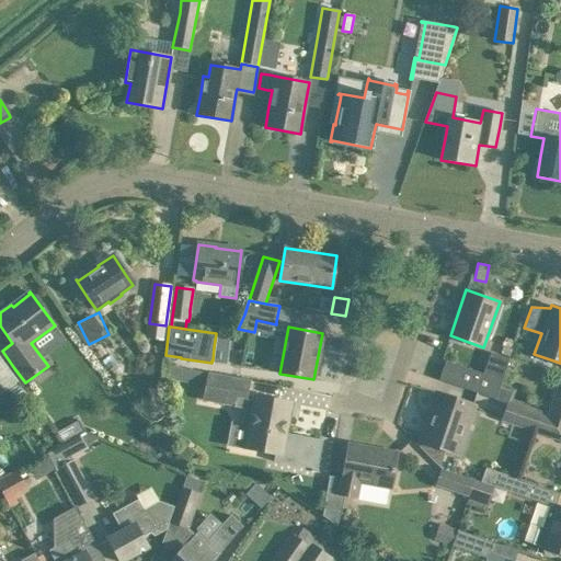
[(439,378),(439,379),(460,387),(495,399),(501,384),(510,358),(491,352),(483,374),(473,370),(453,364),(447,381),(439,378)]
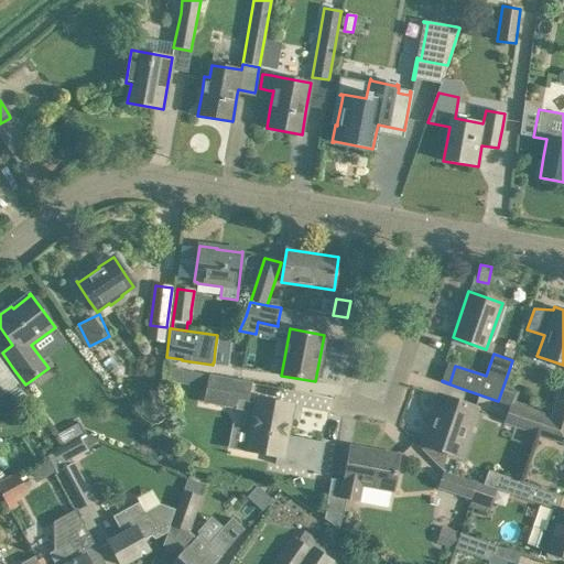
[(209,375),(204,402),(235,408),(236,399),(249,401),(252,382),(209,375)]
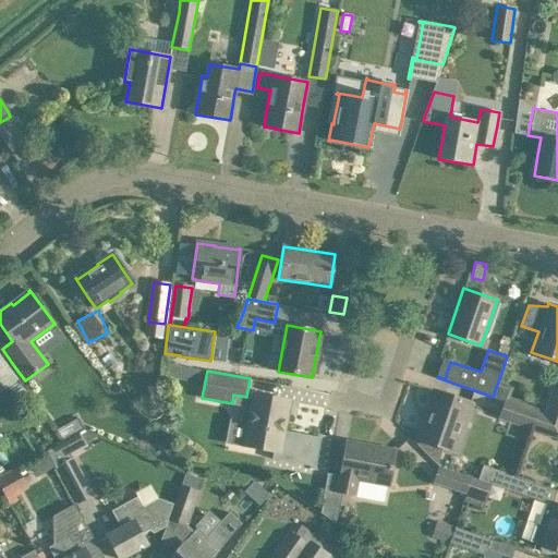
[(17,378),(7,386),(22,408),(23,408),(34,421),(43,414),(17,378)]
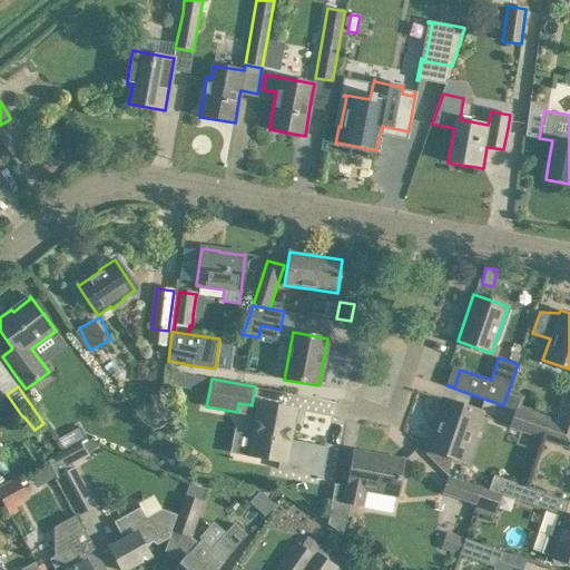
[(509,390),(503,405),(517,410),(519,411),(524,395),(509,390)]
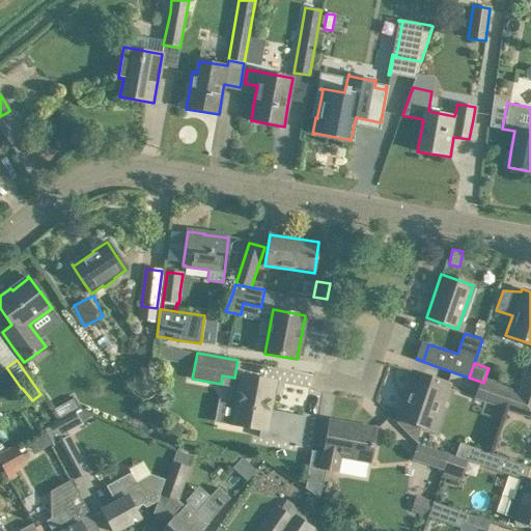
[(530,367),(526,366),(516,394),(525,396),(530,398),(530,367)]
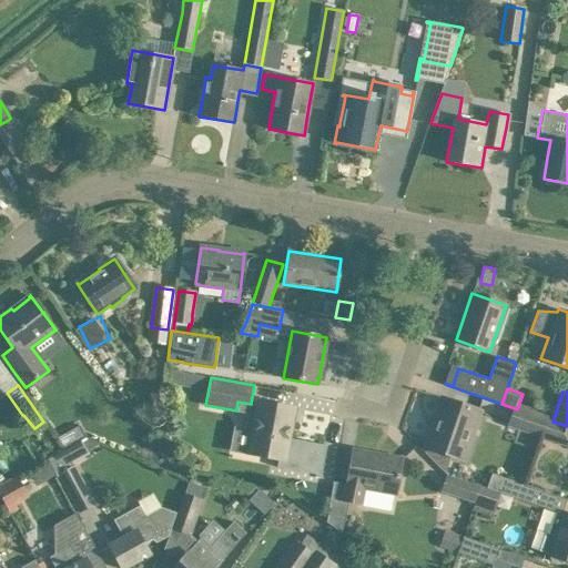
[(426,447),(425,453),(445,472),(450,456),(463,459),(479,411),(464,405),(443,398),(426,447)]
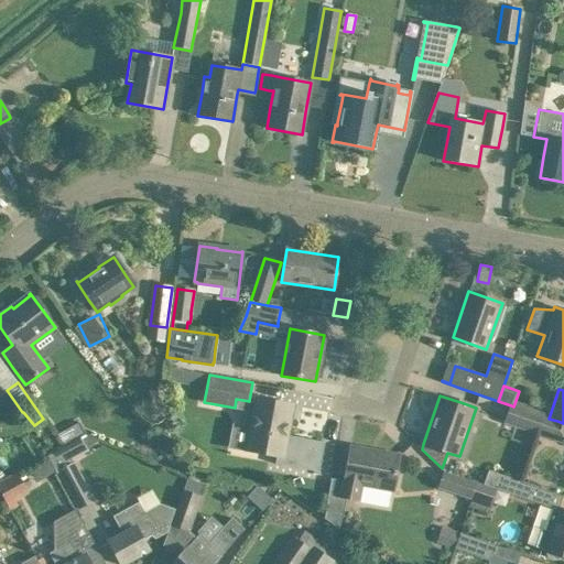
[(318,472),(321,464),(324,442),(289,435),(294,405),(256,398),(246,449),(277,455),(275,464),(318,472)]
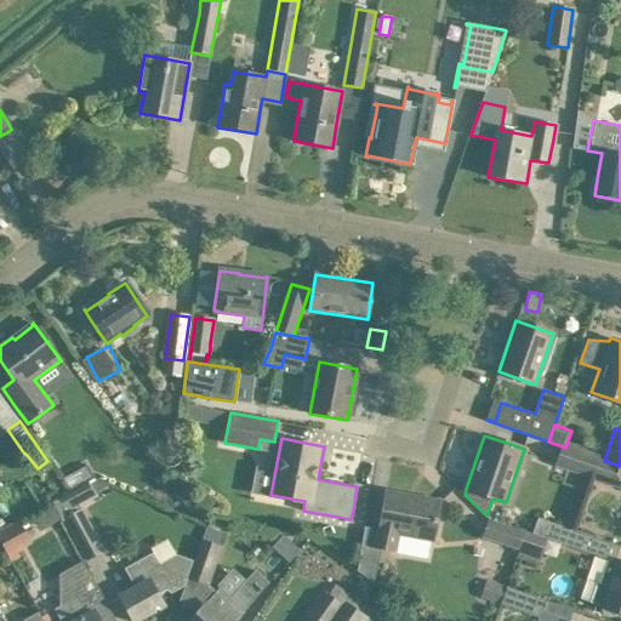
[(563,446),(557,465),(592,477),(598,459),(565,448),(563,446)]
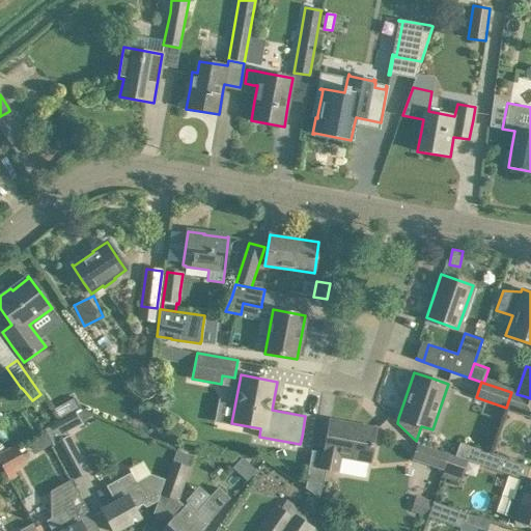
[(511,392),(506,408),(530,415),(530,398),(525,396),(516,394),(511,392)]
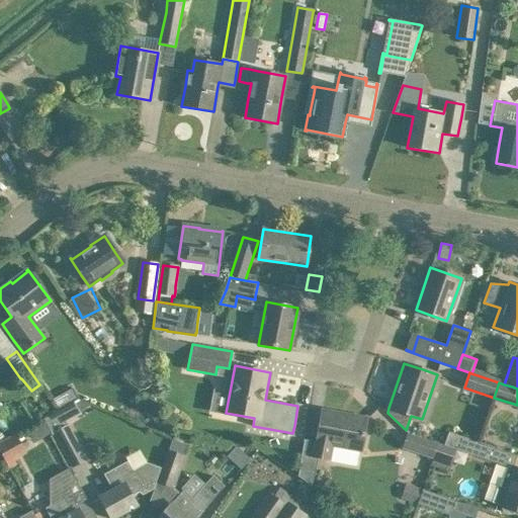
[(73,389),(53,399),(60,410),(79,400),(73,389)]
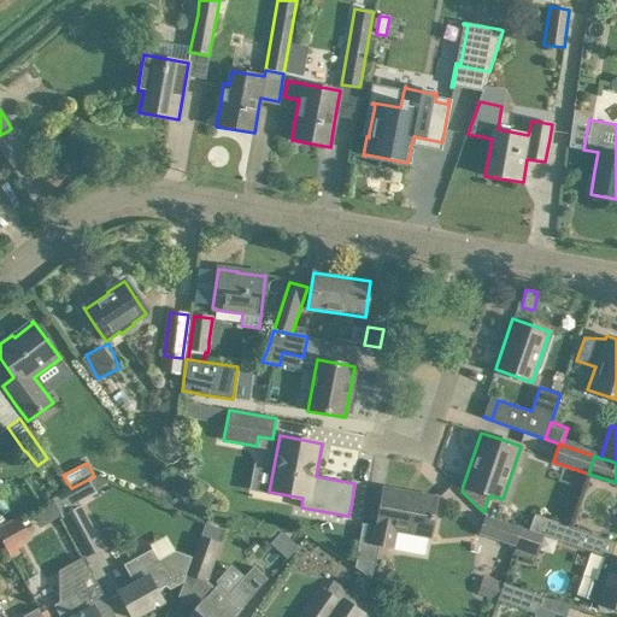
[(65,492),(51,499),(52,500),(62,518),(65,516),(86,556),(100,548),(76,501),(70,491),(69,489),(65,492)]
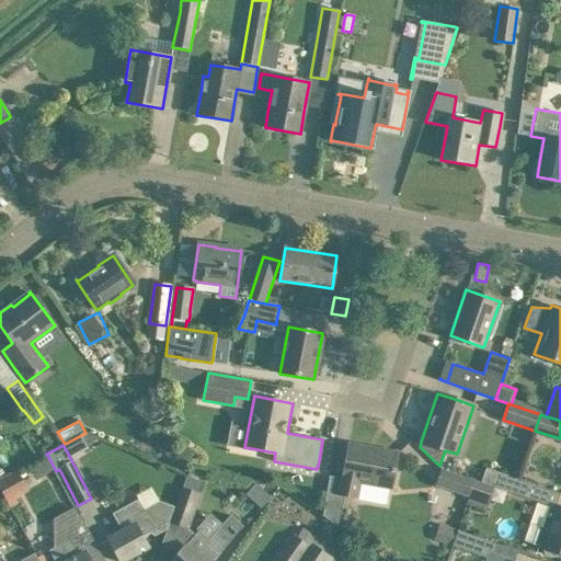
[(322,514),(322,516),(328,519),(336,526),(339,527),(344,497),(386,505),(389,485),(391,487),(393,476),(397,454),(348,445),(345,467),(343,477),(342,480),(329,477),(327,490),(322,514)]
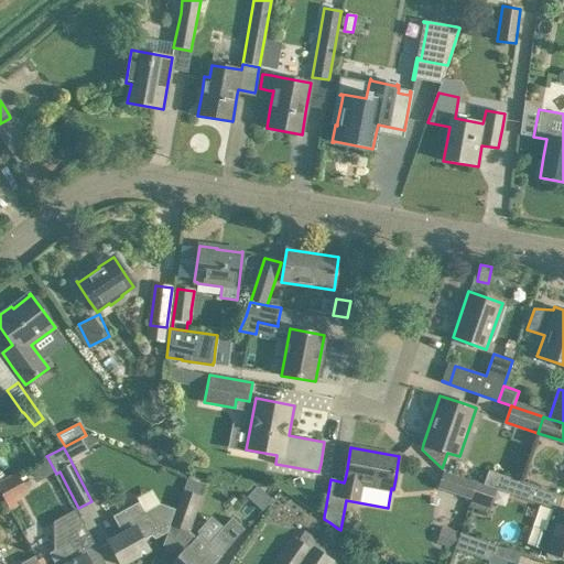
[(472,500),(477,483),(444,470),(438,489),(472,500)]
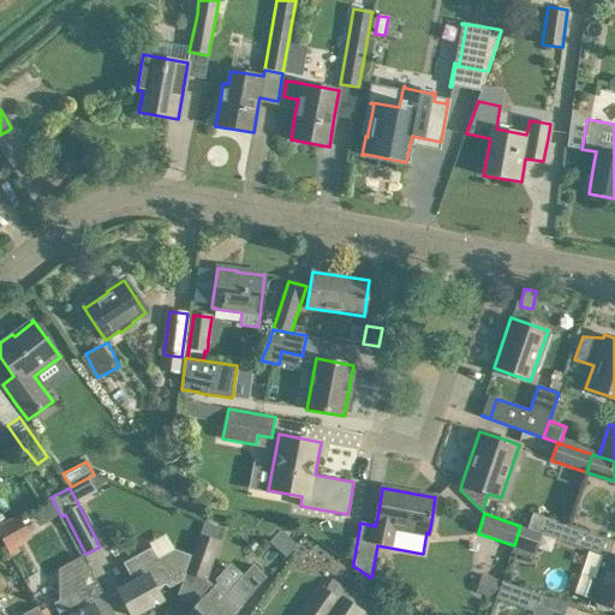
[(532,513),(527,529),(541,532),(563,539),(568,525),(532,513)]
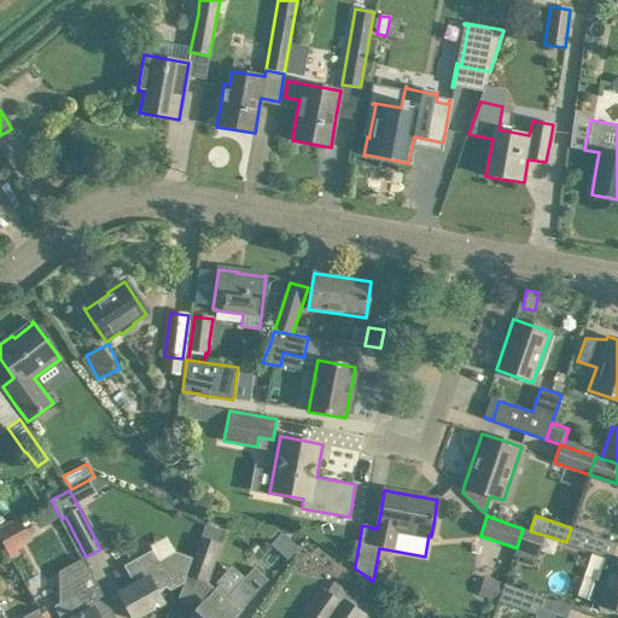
[(19,518),(0,528),(0,538),(4,547),(28,535),(19,518)]
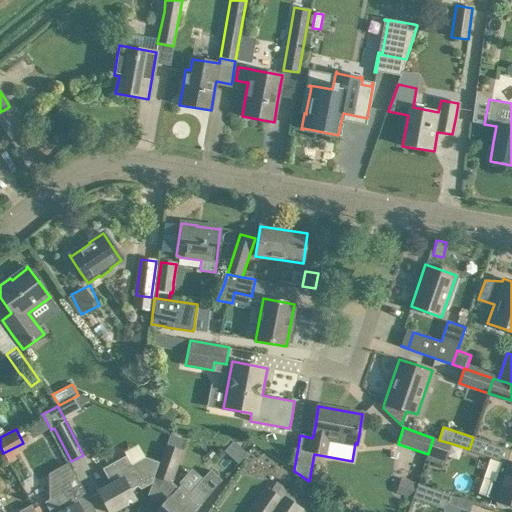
[(171,481),(175,469),(186,439),(171,434),(157,476),(171,481)]
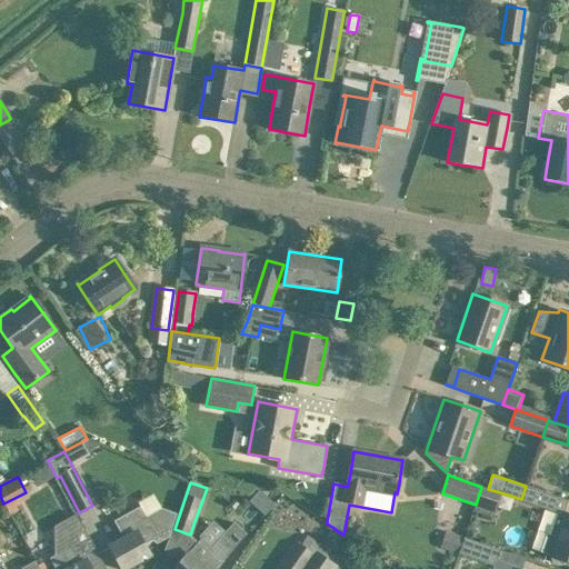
[(481,487),(476,505),(495,510),(500,492),(488,489),(481,487)]
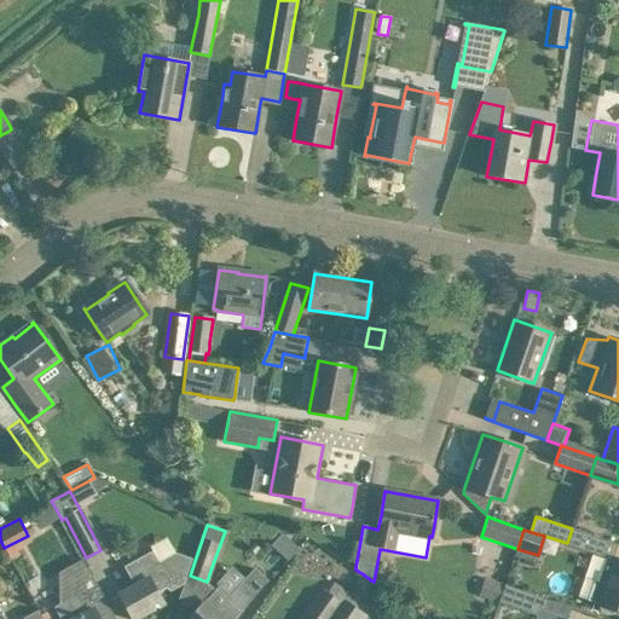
[(283,533),(271,547),(288,562),(299,549),(283,533)]
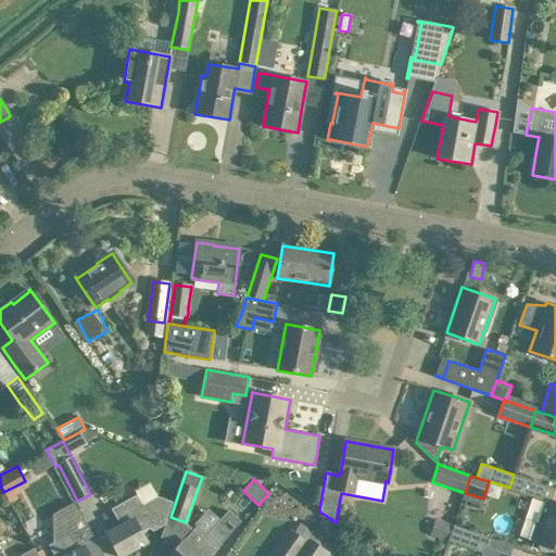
[(106,533),(118,555),(121,555),(147,542),(141,532),(149,528),(153,531),(164,525),(173,502),(158,496),(142,505),(137,495),(112,509),(121,526),(106,533)]
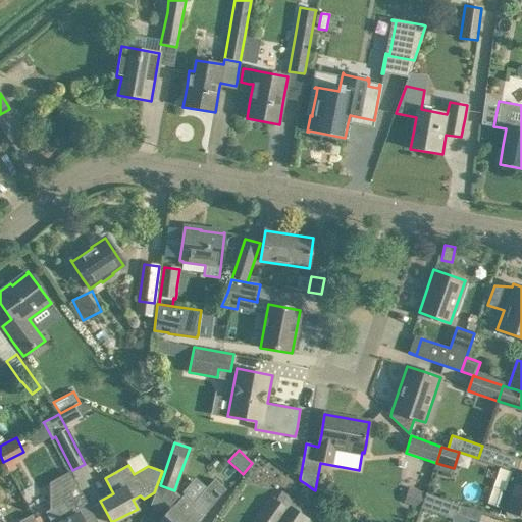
[(521,515),(521,471),(511,468),(504,491),(501,490),(496,507),(506,510),(505,513),(507,516),(515,518),(518,516),(519,514),(521,515)]
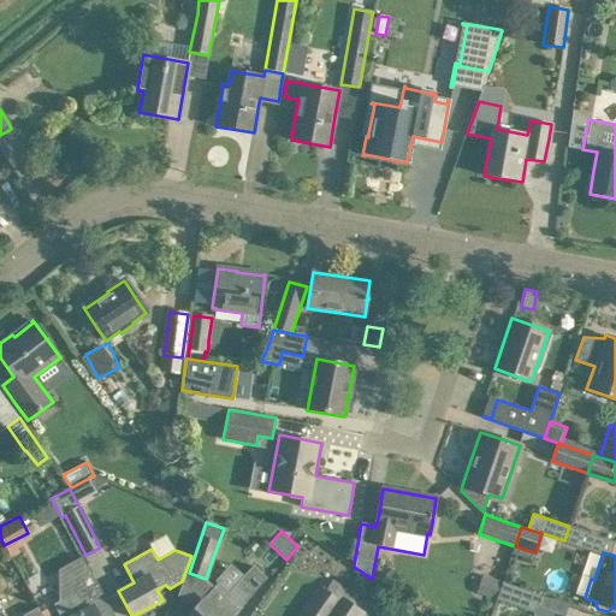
[(108,604),(86,561),(82,556),(58,569),(59,602),(53,604),(59,615),(99,615),(96,611),(108,604)]
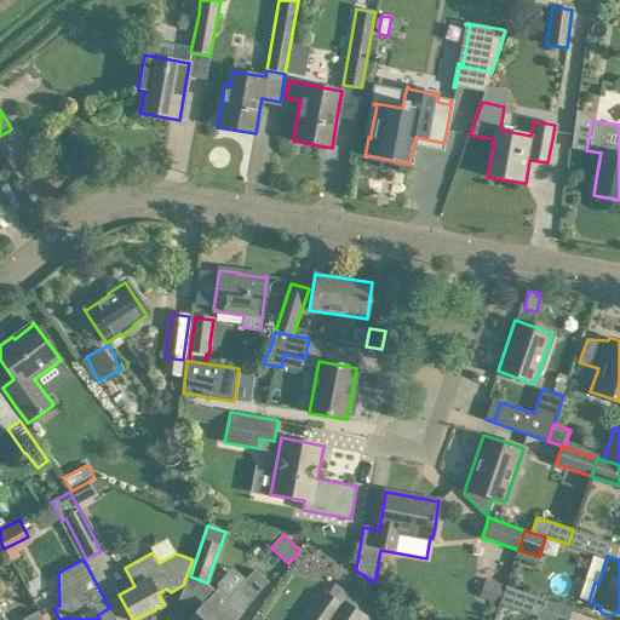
[(234,619),(268,583),(254,569),(230,597),(218,587),(188,619),(234,619)]
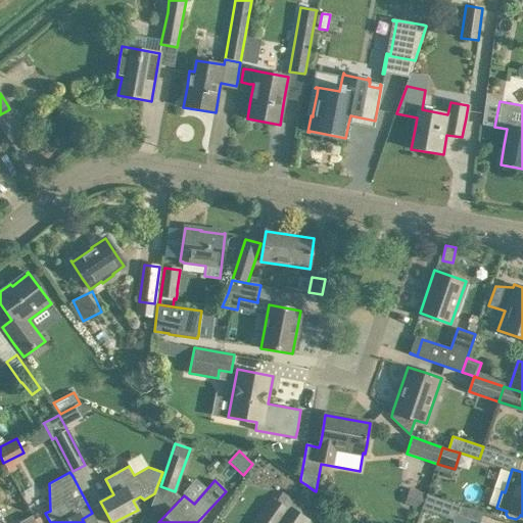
[(329,485),(325,491),(332,496),(336,490),(329,485)]
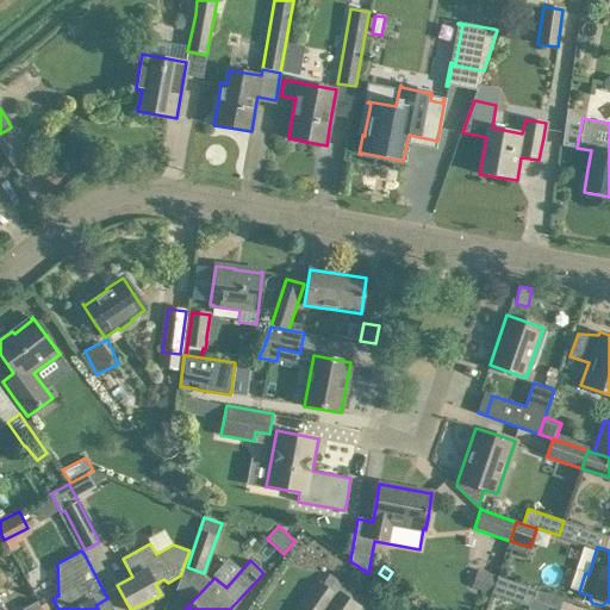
[(473,586),(492,592),(498,578),(478,572),(473,586)]
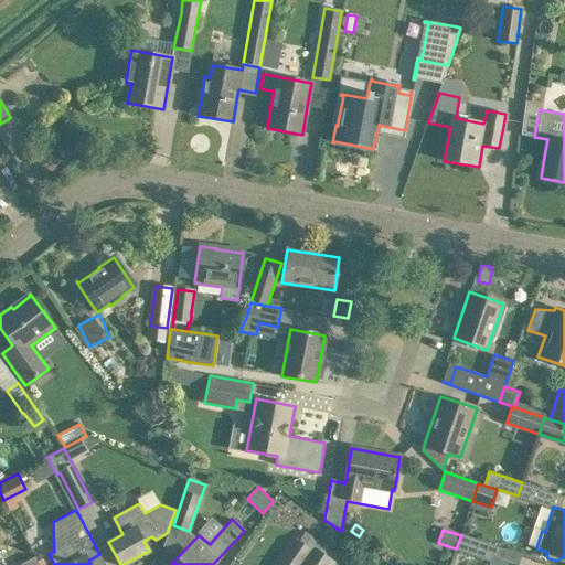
[(461,535),(456,548),(491,561),(496,545),(461,533),(461,535)]
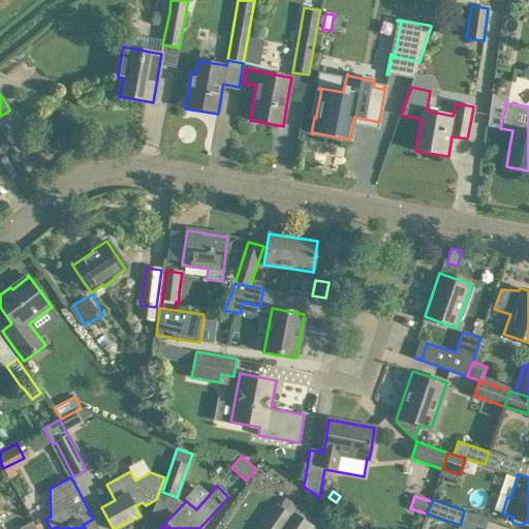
[(278,505),(261,528),(282,528),(292,515),(280,506),(278,505)]
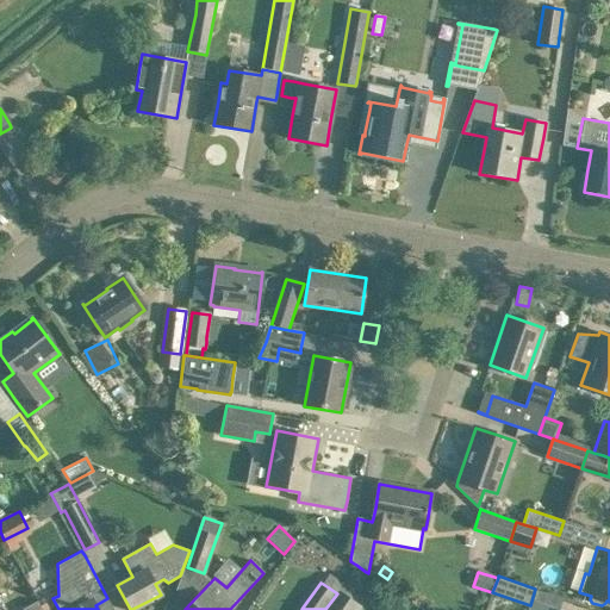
[(337,593),(325,609),(360,609),(363,607),(360,605),(340,590),(337,593)]
